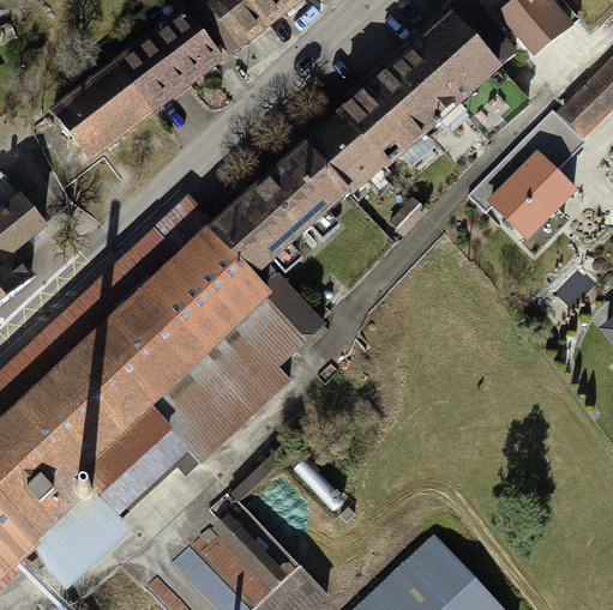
[(270,20),(253,0),(199,0),(196,5),(229,53),(270,20)]
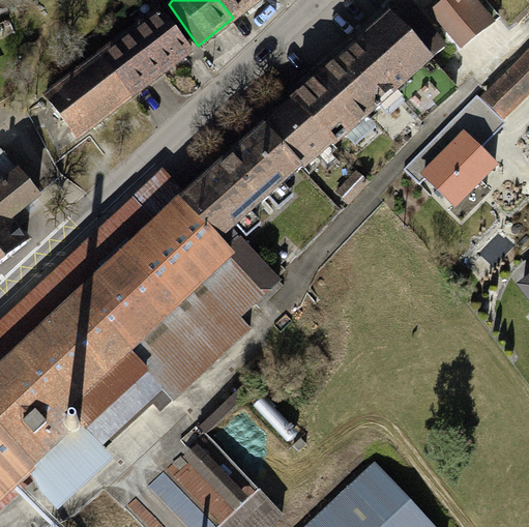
[(218,0),(233,18),(257,0),(218,0)]
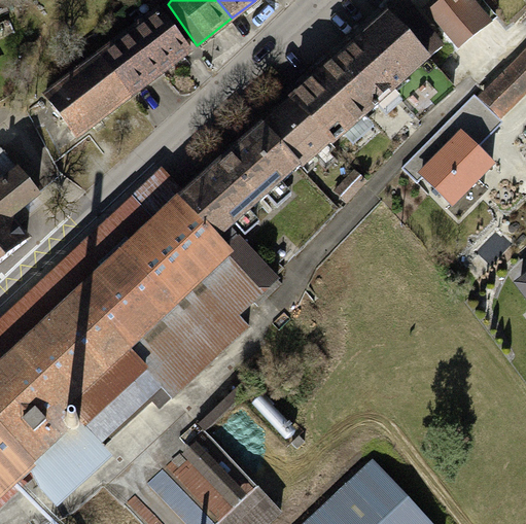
[(458,0),(440,0),(430,8),(461,46),(479,32),(478,31),(496,15),(484,0),(463,0),(460,3),(458,0)]
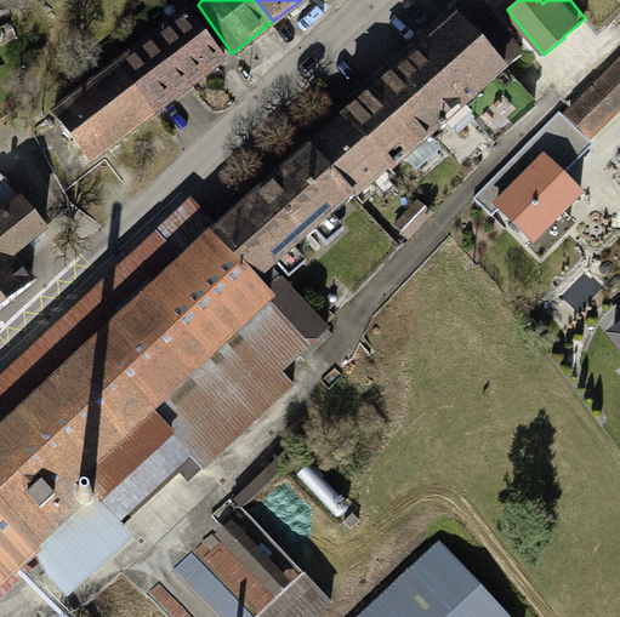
[(460,16),(397,72),(444,125),(448,124),(444,120),(462,104),(493,138),(536,101),(506,67),(523,53),(482,3),(462,18),(460,16)]
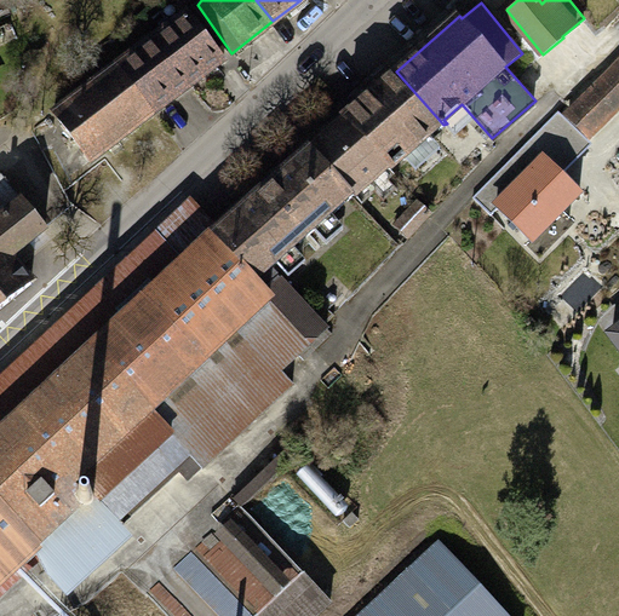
[(225,58),(190,11),(156,36),(190,82),(225,58)]
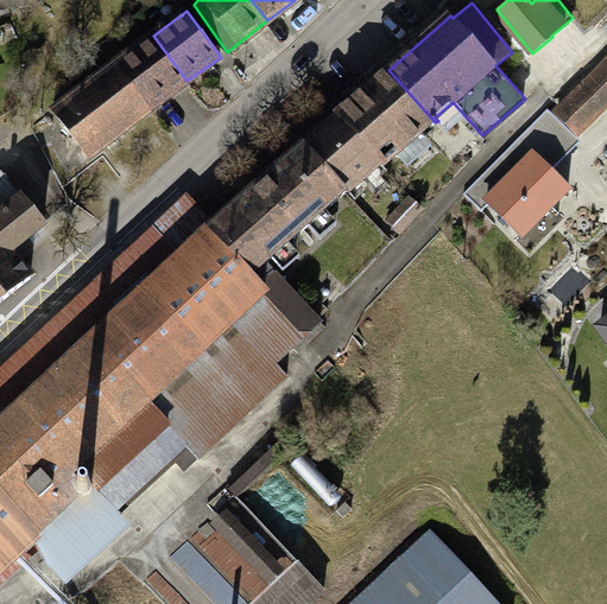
[(187,81),(153,36),(117,63),(151,108),(187,81)]
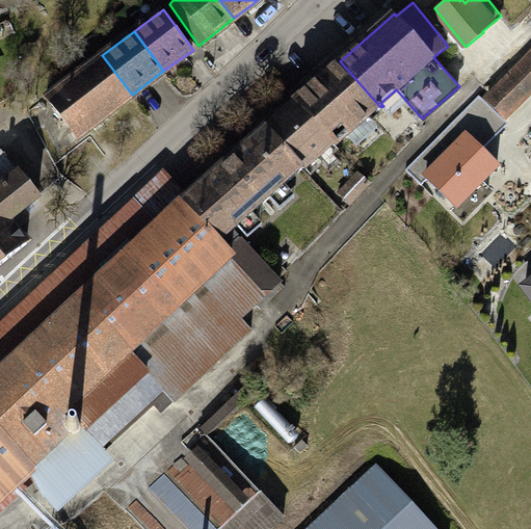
[(530,52),(488,96),(507,115),(530,90),(530,52)]
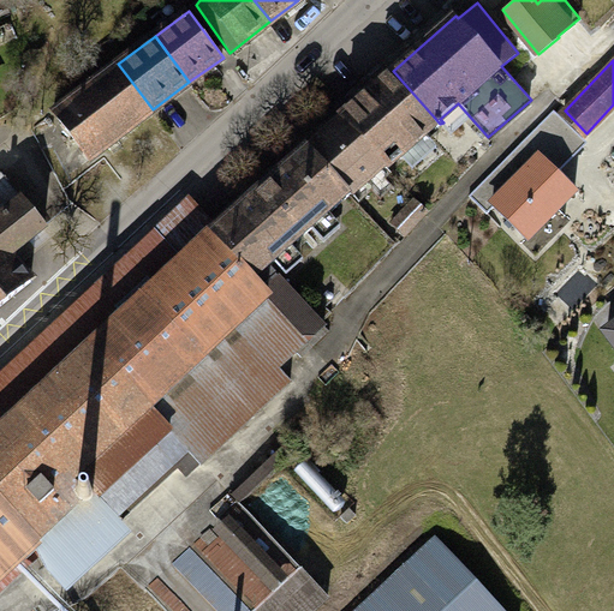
[(153,109),(118,64),(94,81),(130,129),(153,109)]
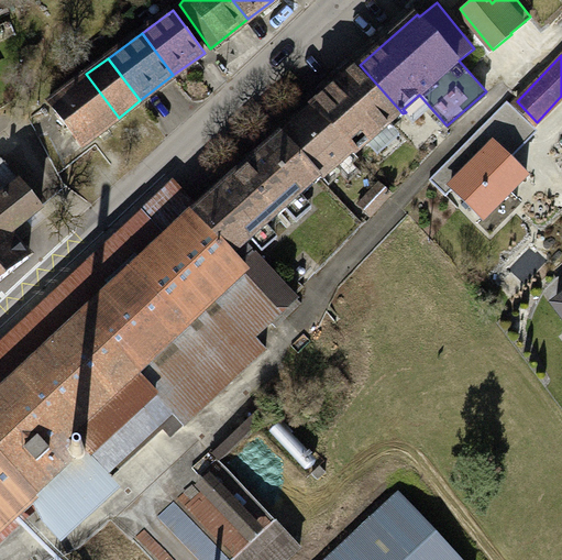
[(360,65),(315,105),(353,149),(355,151),(399,113),(401,116),(403,113),(360,65)]
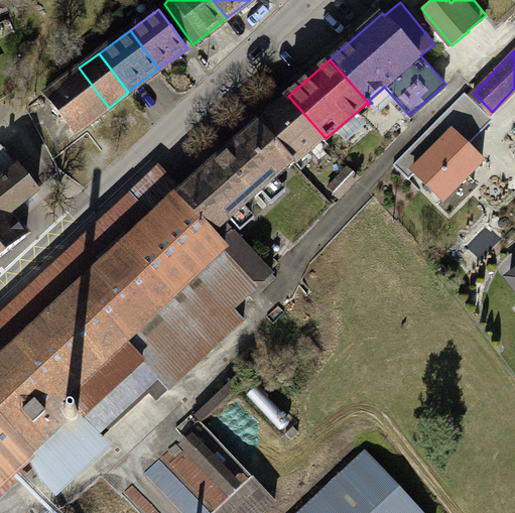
[(109,108),(79,68),(45,93),(76,132),(109,108)]
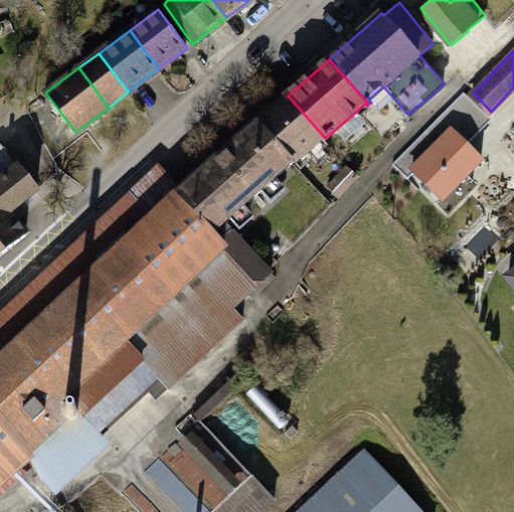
[(288,96),(259,122),(294,161),(323,136),(288,96)]
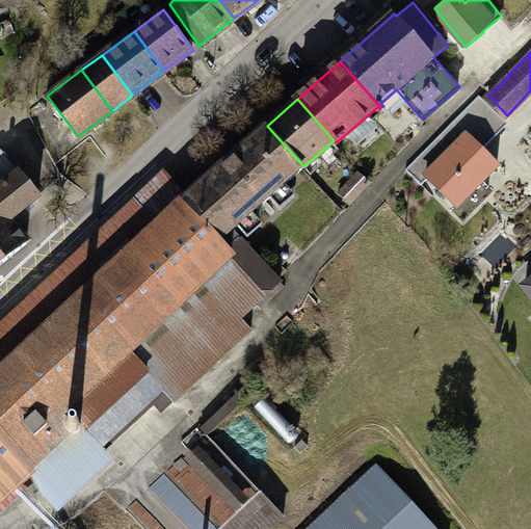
[(498,163),(453,120),(406,167),(422,183),(428,177),(456,205),(498,163)]
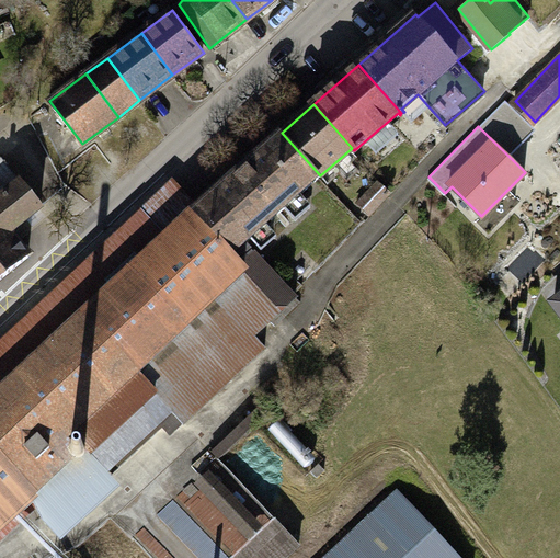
[(233,174),(272,219),(320,175),(282,133),(233,174)]
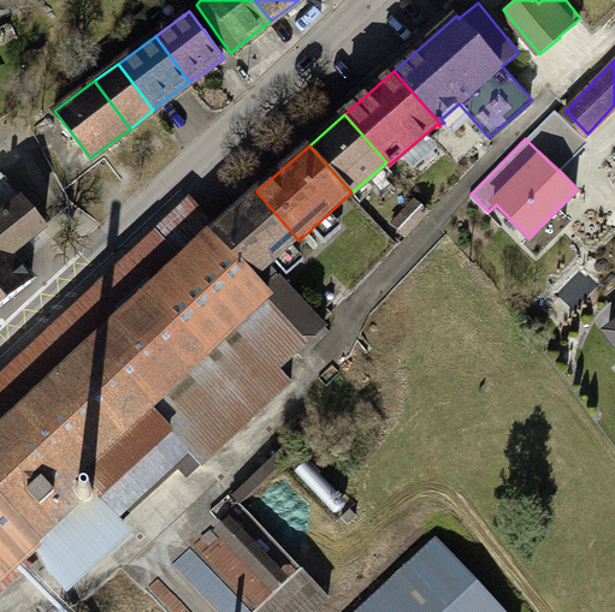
[(3,172),(0,173),(0,306),(33,280),(11,254),(46,226),(3,172)]
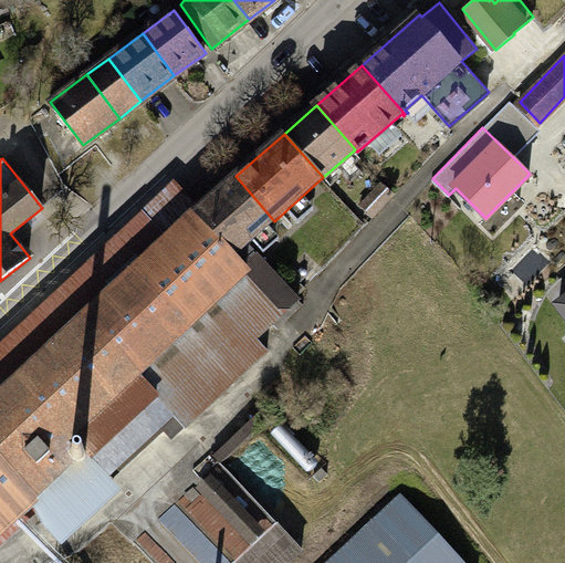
[(274,221),(236,176),(199,209),(195,212),(241,266),(255,253),(248,243),(274,221)]
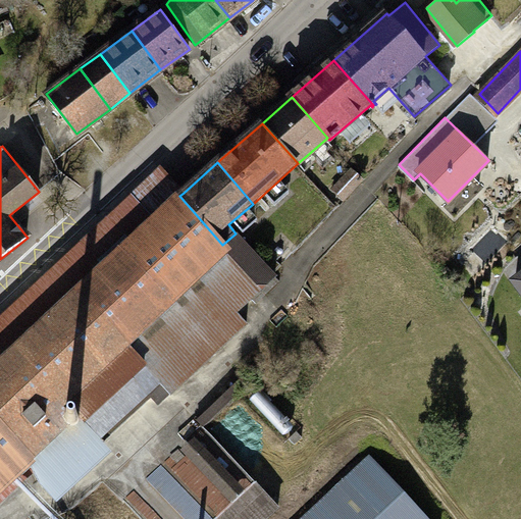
[(237,312),(275,275),(236,234),(222,245),(179,196),(184,193),(162,168),(136,193),(159,217),(0,364),(0,487),(31,460),(42,483),(45,486),(158,380),(170,393),(247,323),(237,312)]
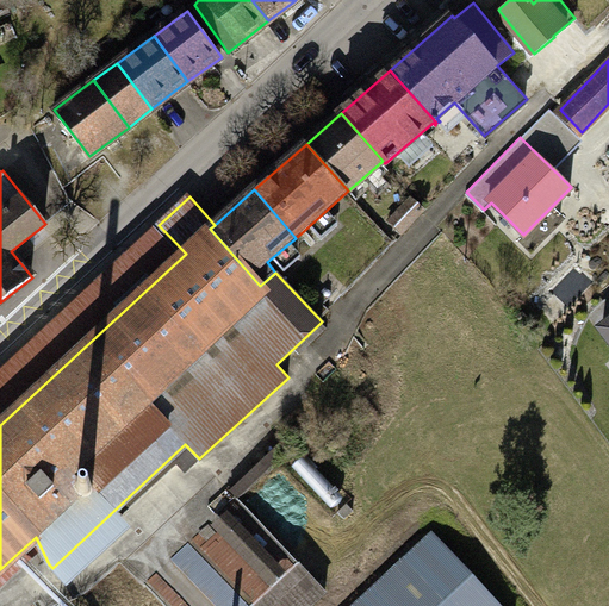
[(310,605),(327,592),(238,497),(145,582),(167,605),(310,605)]
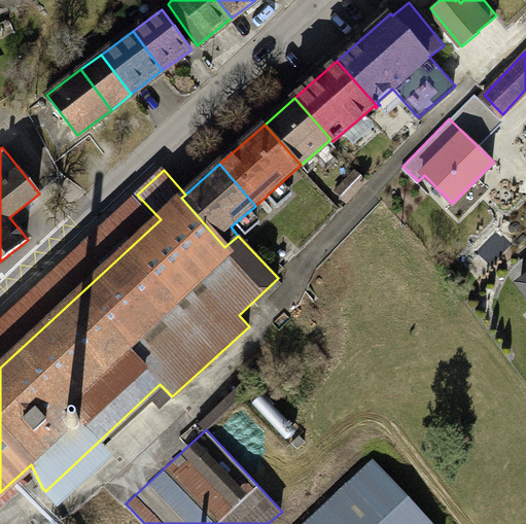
[(435,523),(375,458),(303,523),(435,523)]
